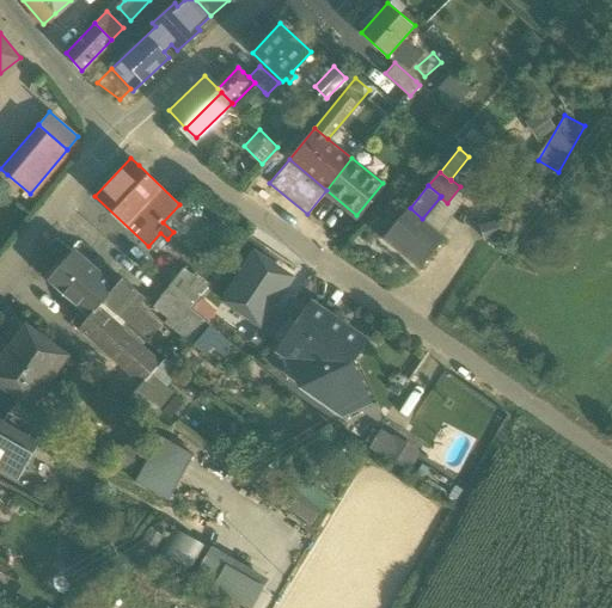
[(385,239),(418,265),(442,237),(422,219),(410,208),(385,239)]
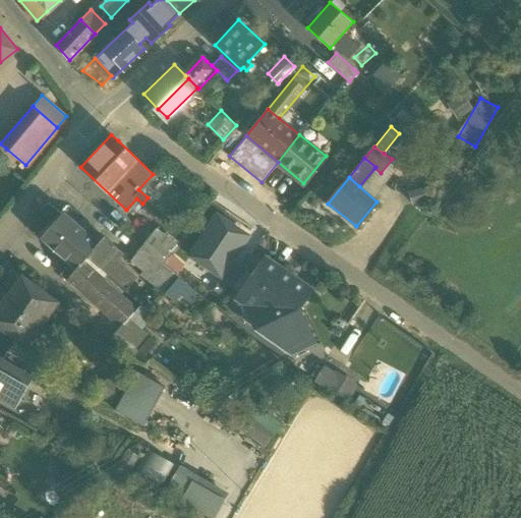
[(88,256),(99,266),(114,247),(99,234),(94,240),(62,213),(51,225),(88,256)]
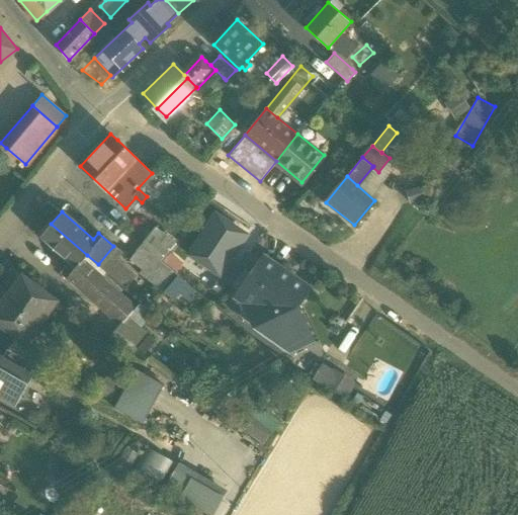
[(216,212),(188,252),(220,273),(231,257),(247,234),(216,212)]
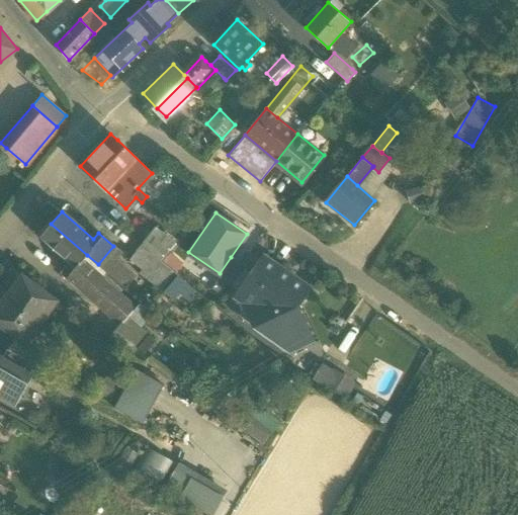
[(83,260),(87,255),(51,224),(40,236),(76,267),(83,260)]
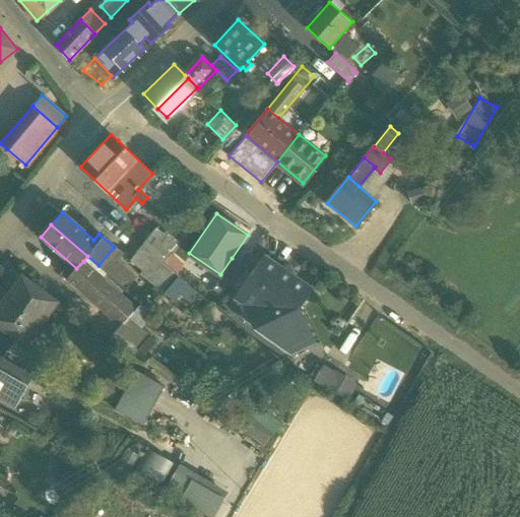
[(156,227),(141,245),(161,261),(176,243),(156,227)]
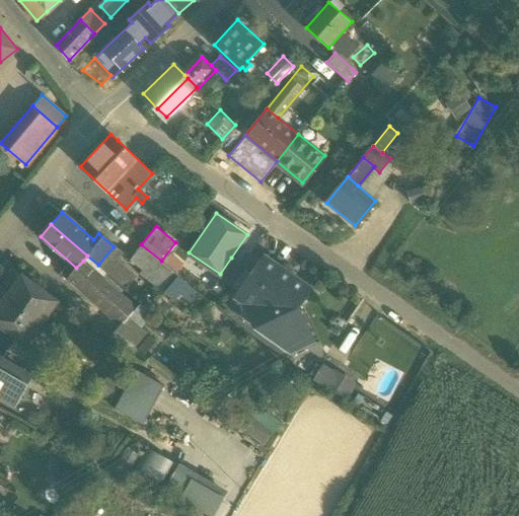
[(178,275),(161,261),(141,244),(129,259),(166,290),(178,275)]
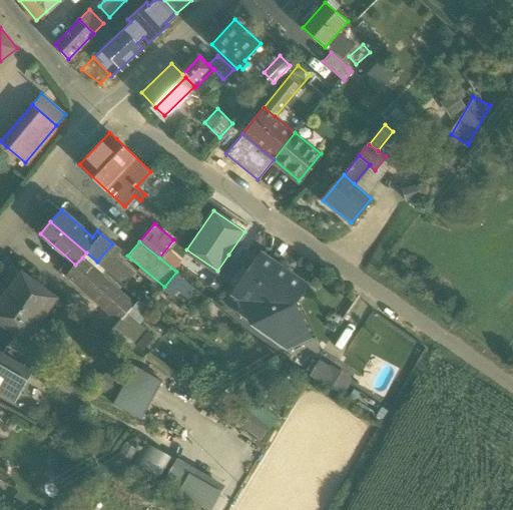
[(117,248),(112,243),(97,262),(99,264),(121,282),(131,271),(112,255),(117,248)]
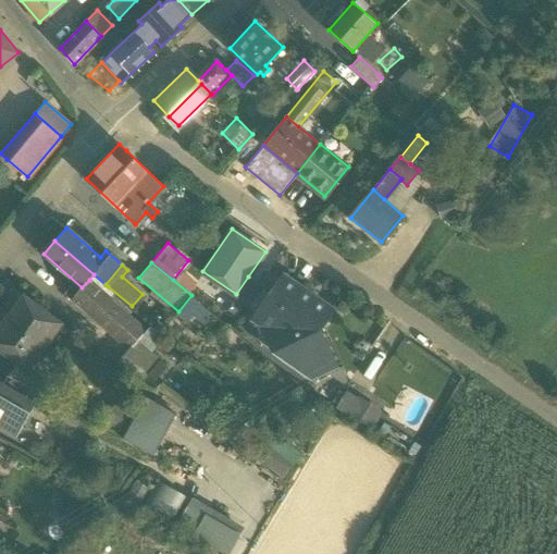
[(89,280),(103,292),(108,286),(106,284),(94,274),(89,280)]
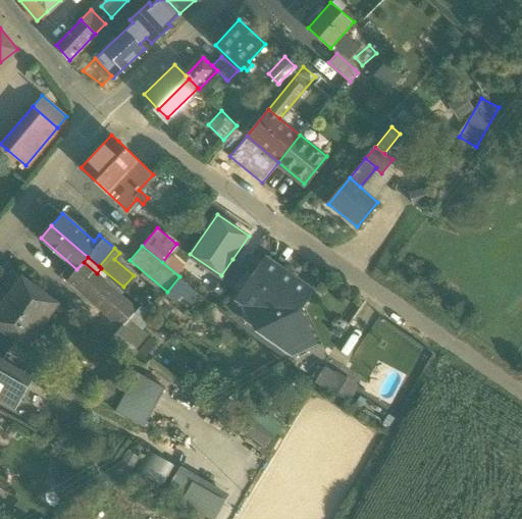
[(221,275),(213,289),(222,295),(243,265),(232,259),(221,275)]
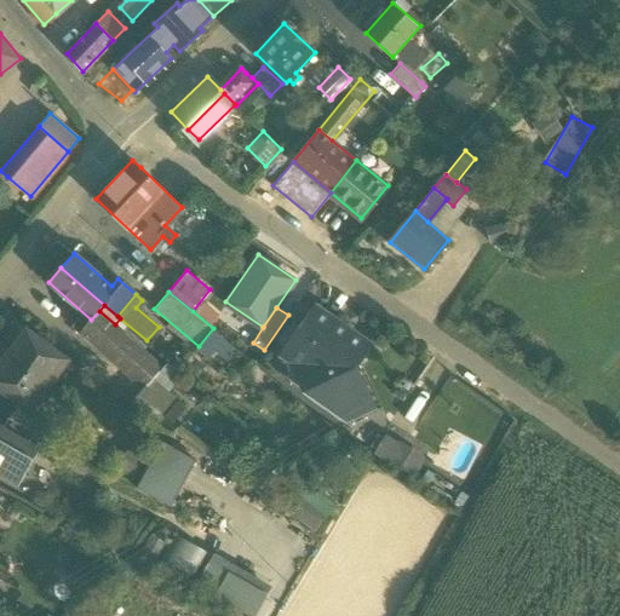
[(309,389),(336,407),(365,393),(351,367),(367,344),(315,309),(285,352),(294,360),(309,389)]
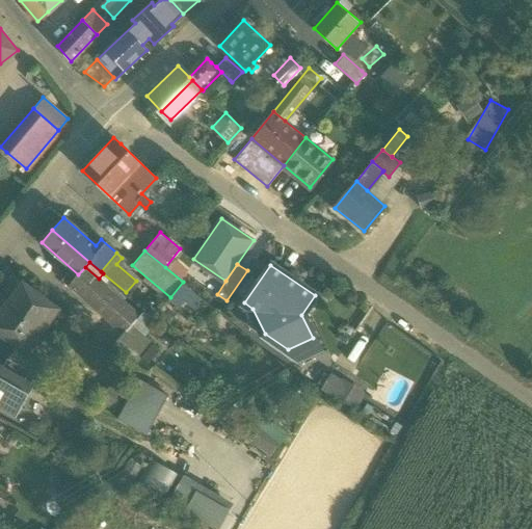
[(69,284),(124,333),(132,323),(139,315),(99,279),(85,267),(78,274),(69,284)]
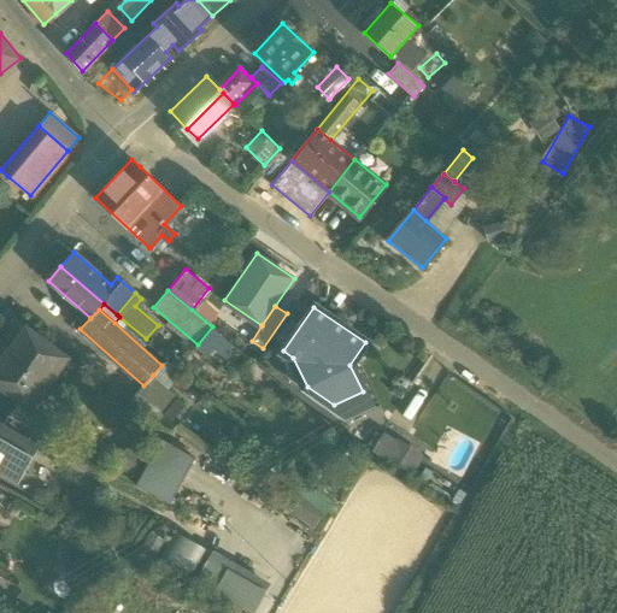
[(212,326),(198,345),(210,354),(216,347),(225,355),(234,346),(212,326)]
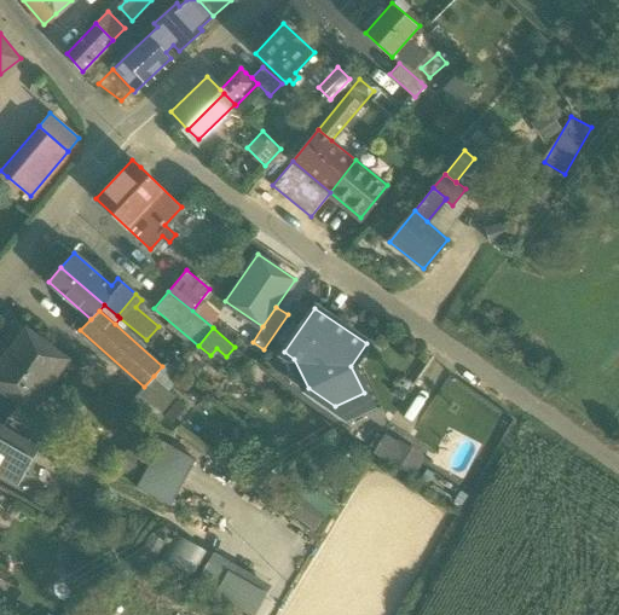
[(0,386),(19,400),(30,410),(48,384),(68,359),(25,329),(0,364),(0,386)]
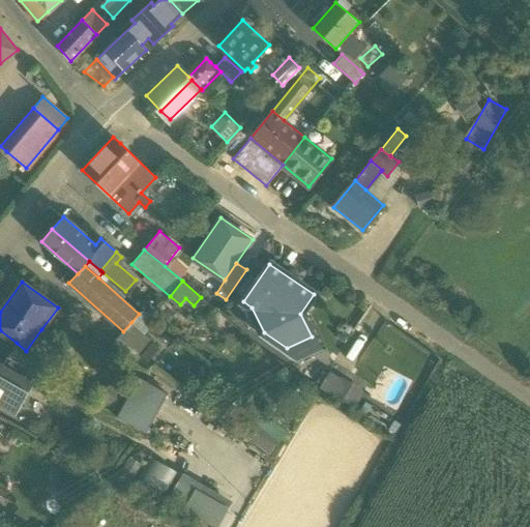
[(144,308),(139,314),(131,322),(144,332),(157,319),(144,308)]
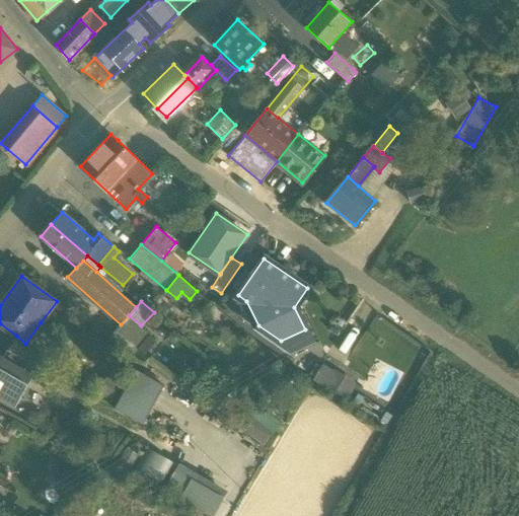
[(129,315),(121,324),(107,339),(128,357),(137,347),(149,333),(141,325),(129,315)]
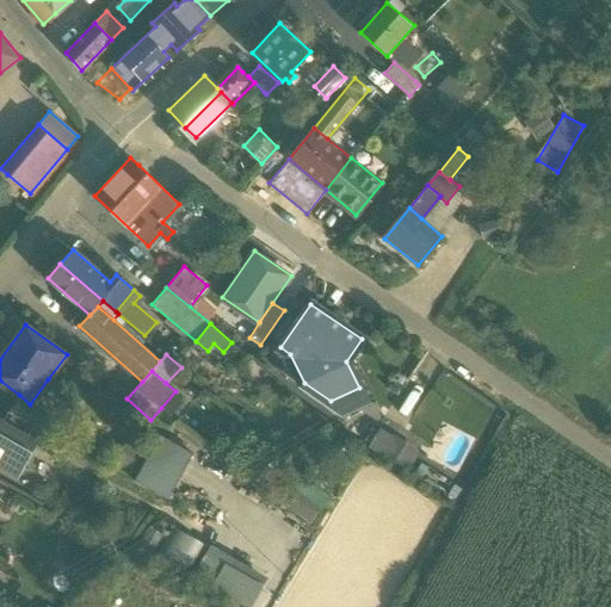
[(19,395),(8,410),(35,425),(53,435),(59,427),(53,421),(72,396),(48,379),(30,404),(19,395)]
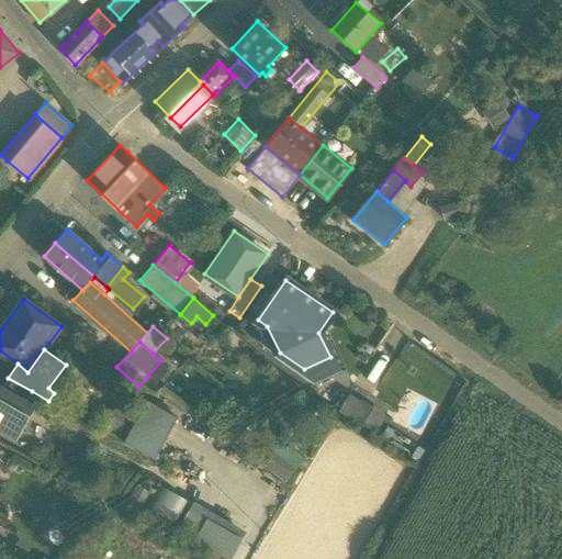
[(330,357),(304,369),(315,378),(336,369),(330,357)]
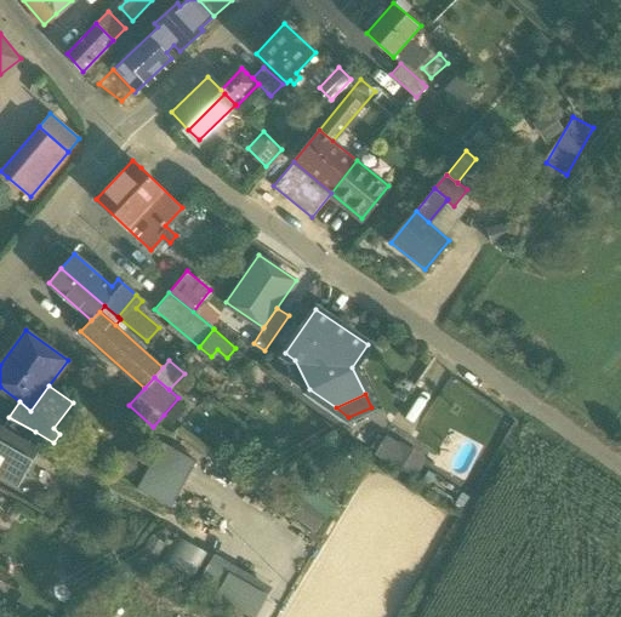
[(187,405),(178,398),(164,415),(172,422),(187,405)]
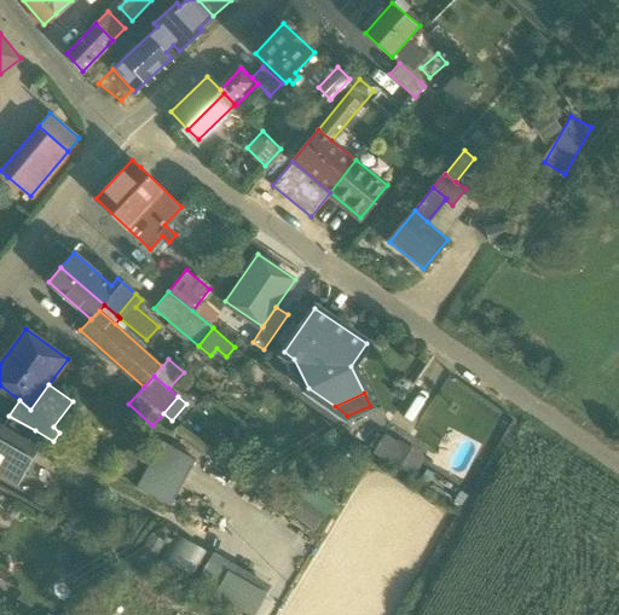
[(27,444),(35,430),(9,416),(1,428),(27,444)]
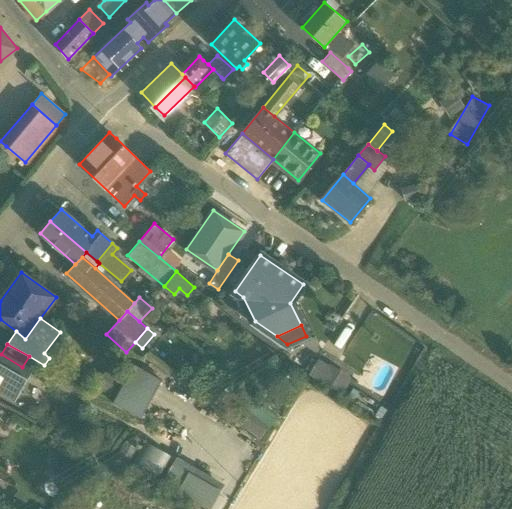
[(0,388),(16,398),(31,372),(22,367),(1,354),(0,354),(0,388)]
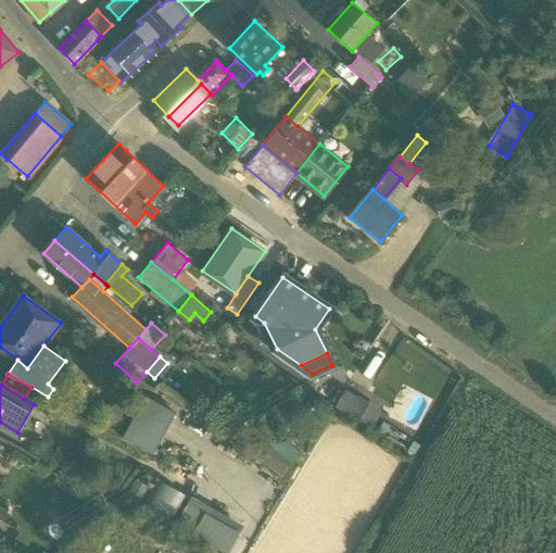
[(336,406),(369,427),(381,409),(348,387),(336,406)]
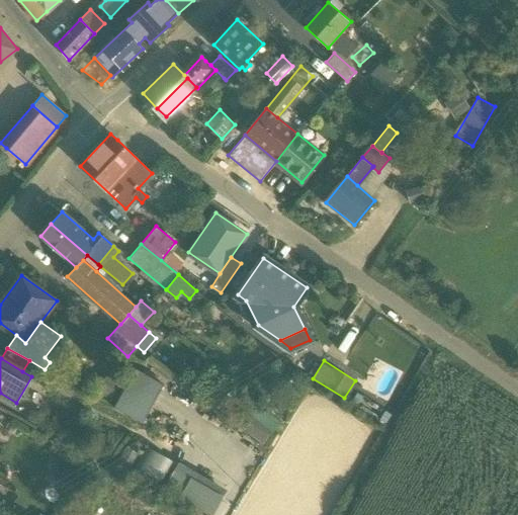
[(164,383),(137,368),(114,407),(143,423),(164,383)]
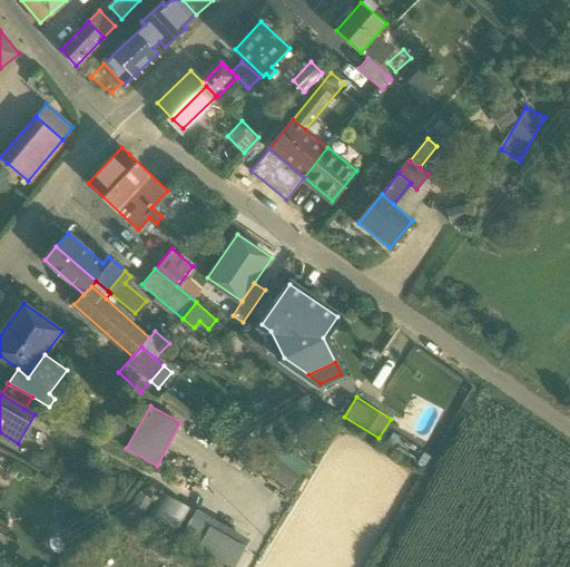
[(136,422),(119,410),(106,428),(123,441),(136,422)]
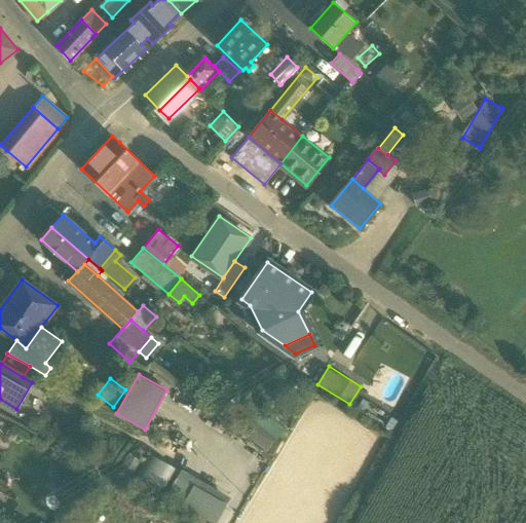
[(242,399),(231,389),(217,409),(228,418),(242,399)]
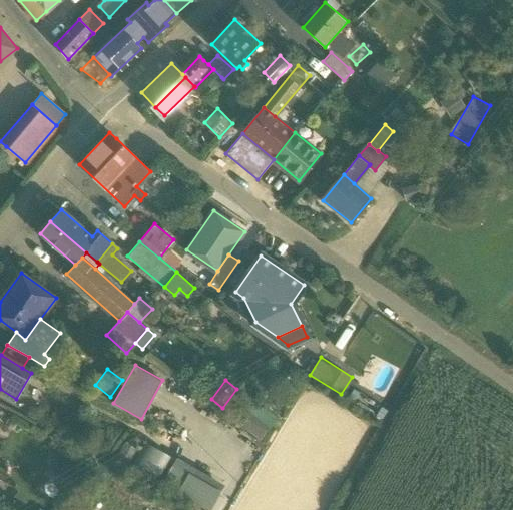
[(260,439),(270,428),(251,413),(242,424),(260,439)]
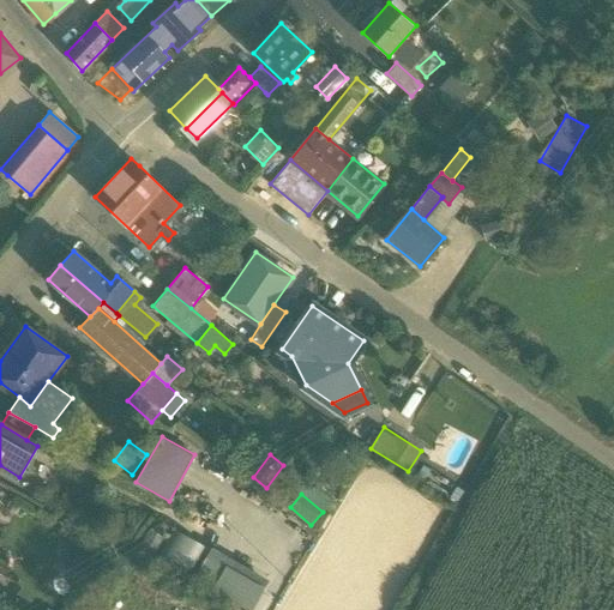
[(166,536),(156,550),(191,571),(205,545),(170,526),(166,536)]
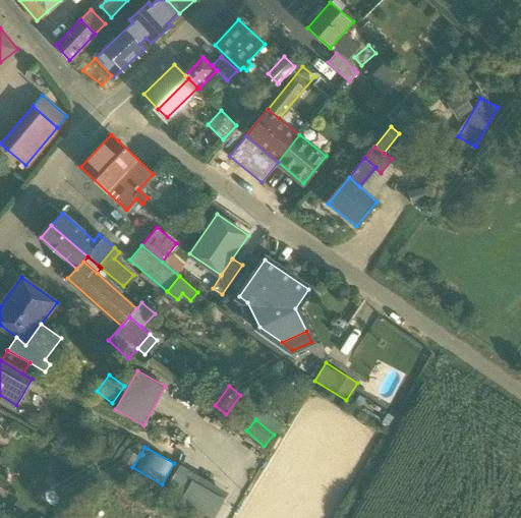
[(140,455),(127,448),(120,460),(132,467),(140,455)]
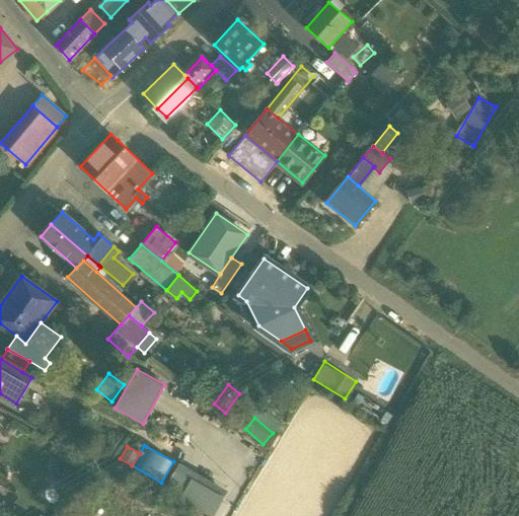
[(166,486),(186,497),(194,483),(220,498),(225,488),(179,462),(166,486)]
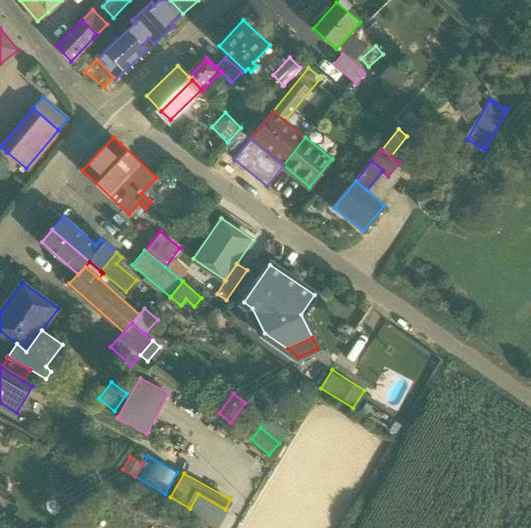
[(190,508),(217,524),(225,509),(198,494),(190,508)]
